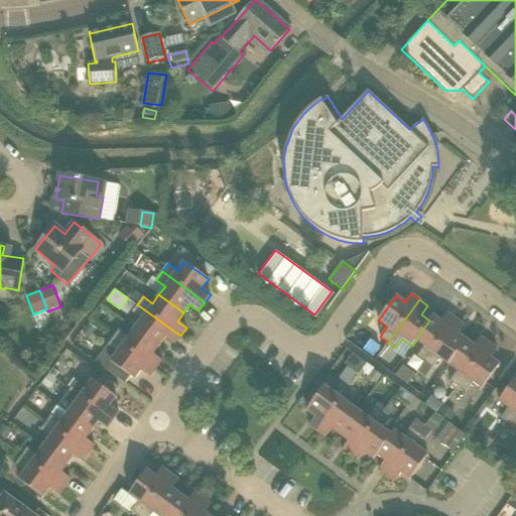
[(180,336),(137,304),(125,321),(134,328),(159,346),(165,338),(174,344),(180,336)]
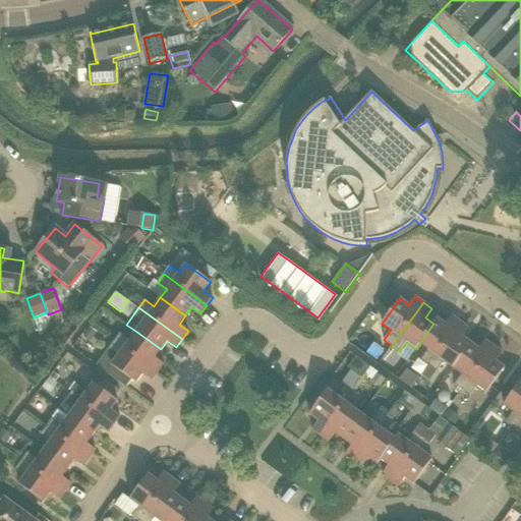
[(437,319),(433,324),(419,343),(420,344),(428,349),(421,359),(428,365),(460,322),(452,315),(446,325),(437,319)]
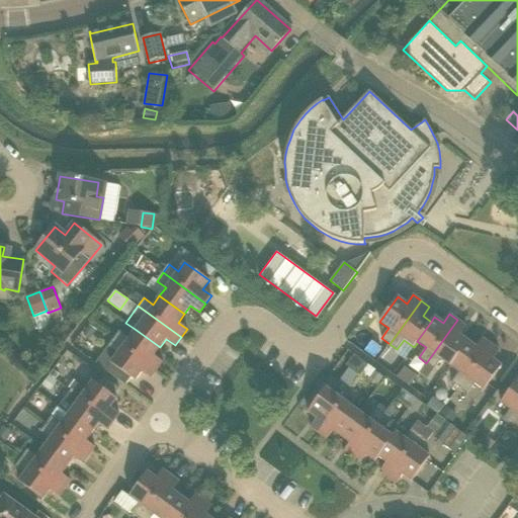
[(450,365),(468,341),(459,335),(466,326),(457,320),(426,363),(434,369),(441,359),(450,365)]
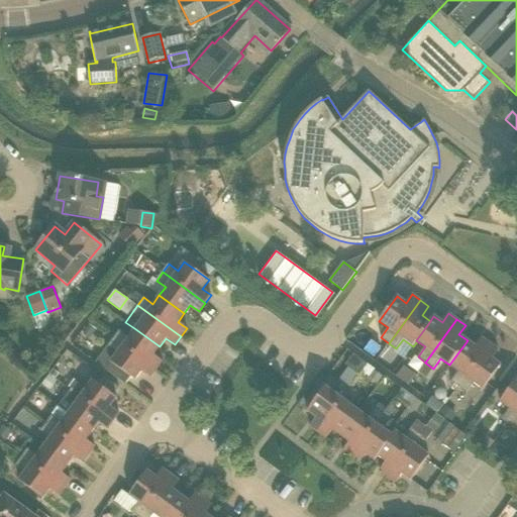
[(128,337),(119,330),(113,338),(157,370),(163,362),(153,355),(160,346),(134,328),(128,337)]
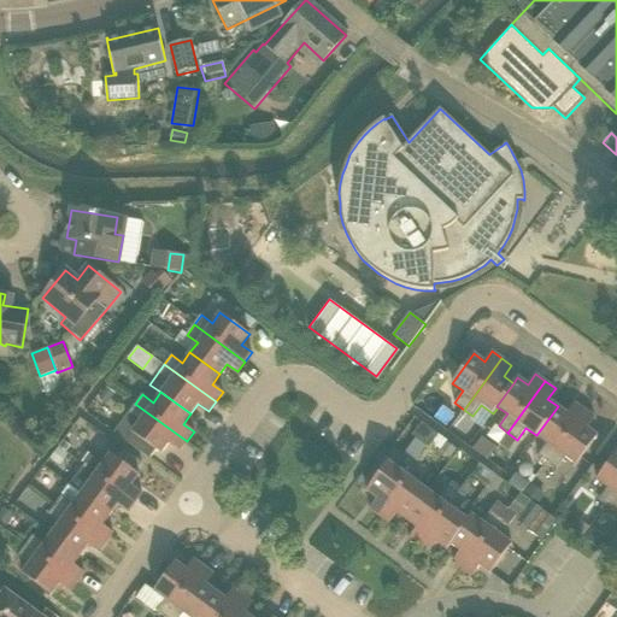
[(150,458),(156,450),(162,454),(169,444),(180,451),(187,441),(135,404),(113,433),(150,458)]
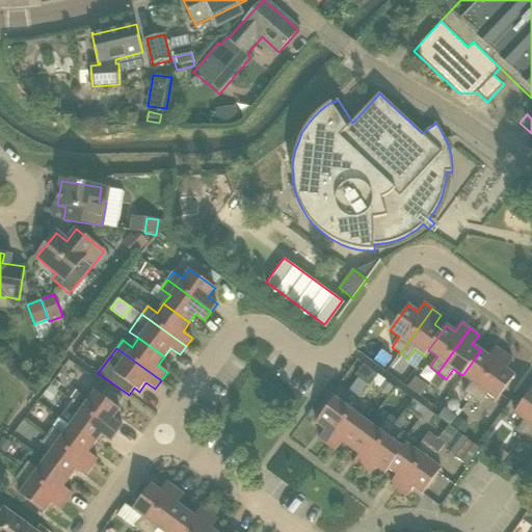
[(489,356),(481,350),(462,375),(472,382),(464,393),(472,398),(504,354),(496,348),(489,356)]
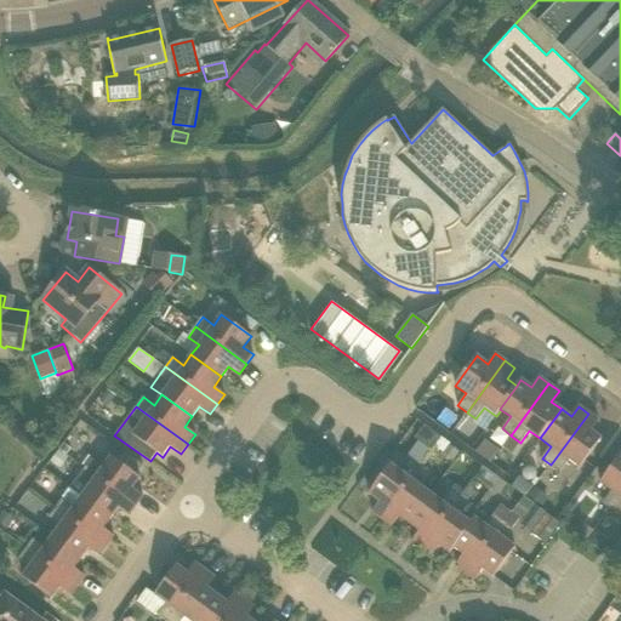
[(588,414),(551,465),(560,472),(570,460),(580,467),(602,439),(591,431),(598,420),(588,414)]
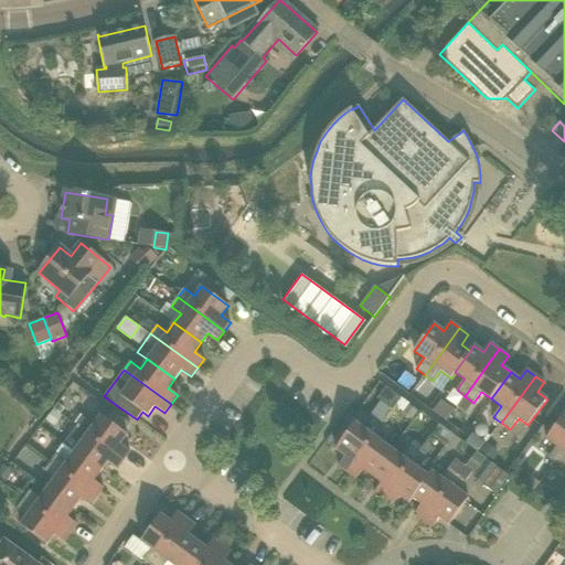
[(54,409),(61,415),(65,409),(57,404),(54,409)]
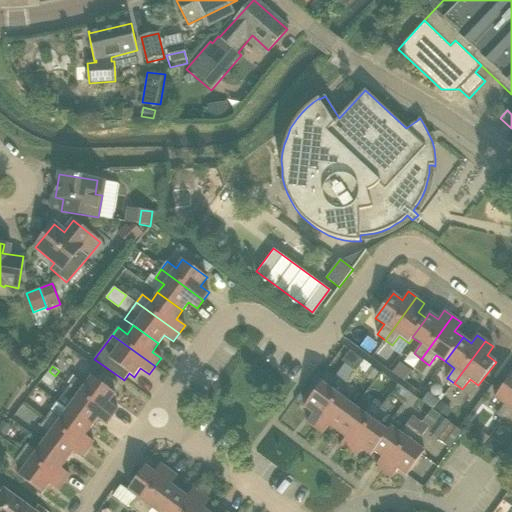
[(504,420),(511,409),(511,374),(495,398),(504,405),(497,415),(504,420)]
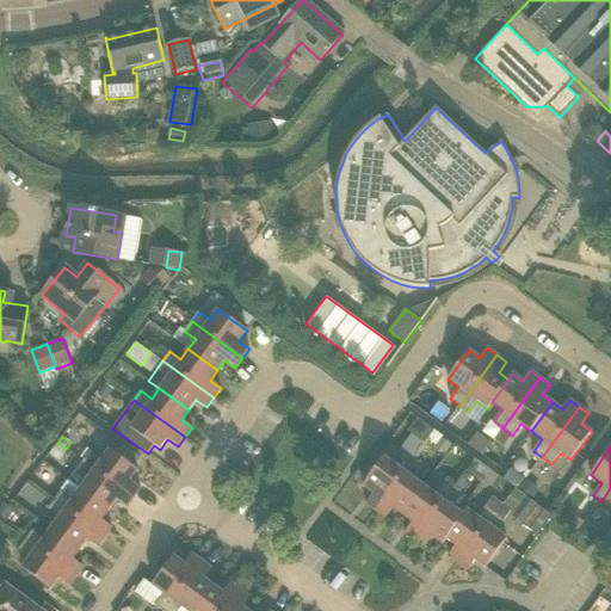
[(90,451),(82,461),(134,498),(141,488),(130,481),(139,470),(110,450),(102,461),(90,451)]
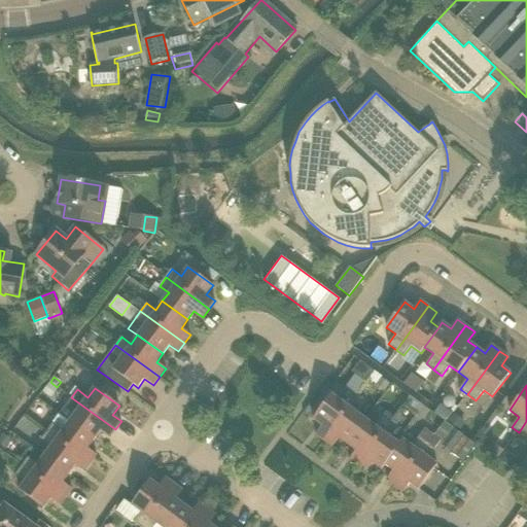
[(42,394),(50,400),(54,395),(45,389),(42,394)]
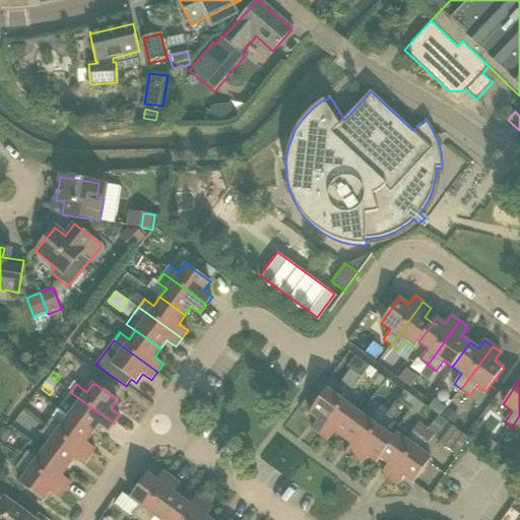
[(319,435),(350,392),(343,386),(336,396),(327,389),(309,413),(318,420),(311,430),(319,435)]
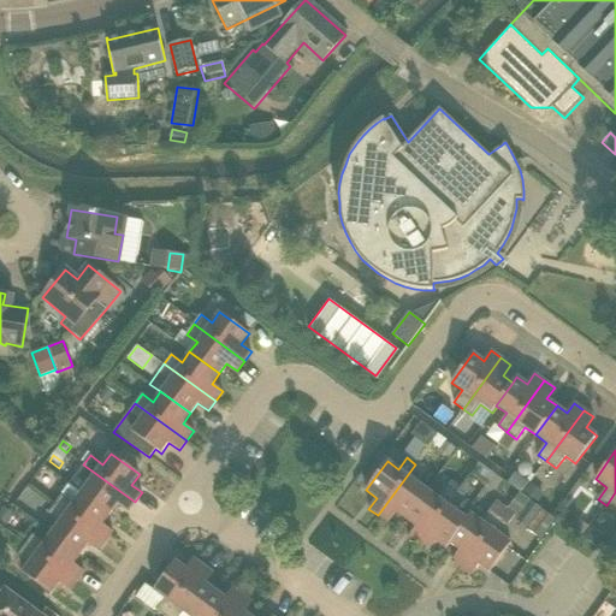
[(490,487),(498,477),(478,462),(471,473),(490,487)]
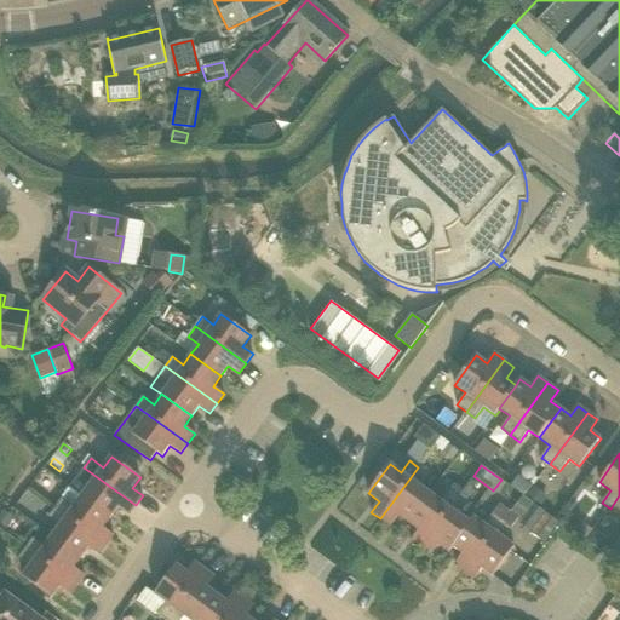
[(90,486),(81,497),(110,517),(119,507),(128,515),(136,505),(84,468),(78,477),(90,486)]
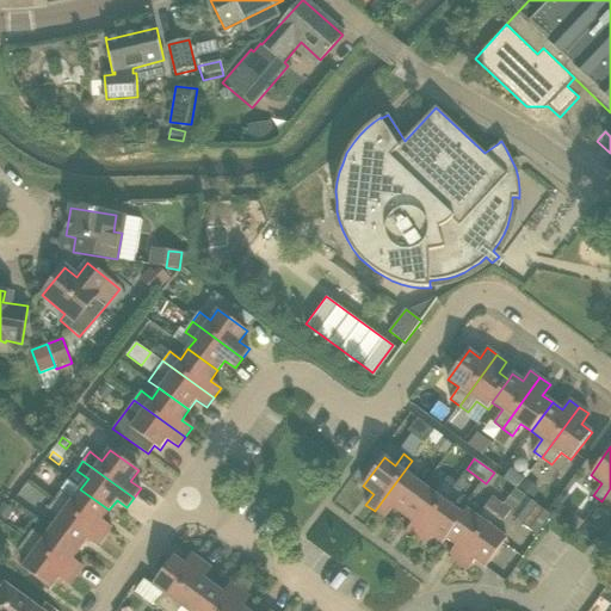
[(402,514),(424,486),(413,479),(421,467),(412,461),(375,511),(384,518),(393,508),(402,514)]
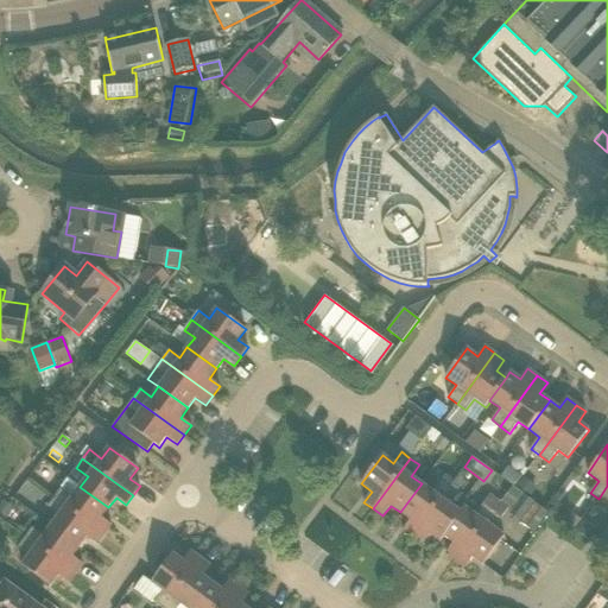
[(422,483),(400,512),(411,520),(403,531),(412,537),(449,487),(439,480),(431,492),(422,483)]
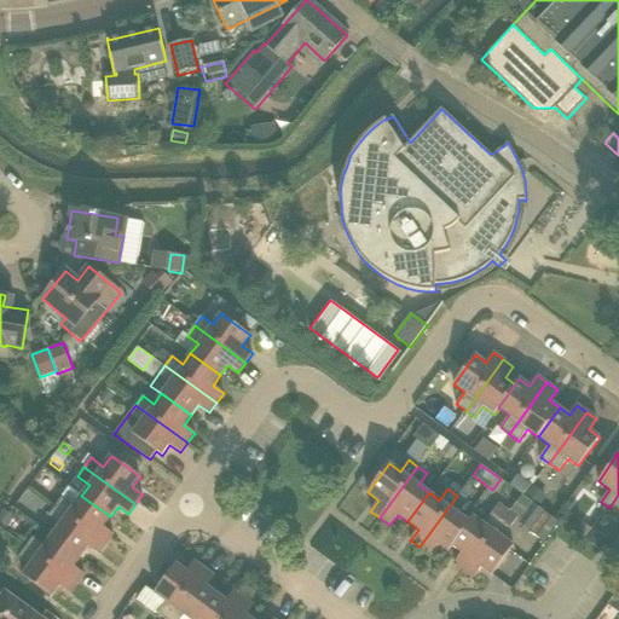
[(510,512),(519,518),(521,519),(533,503),(522,495),(510,512)]
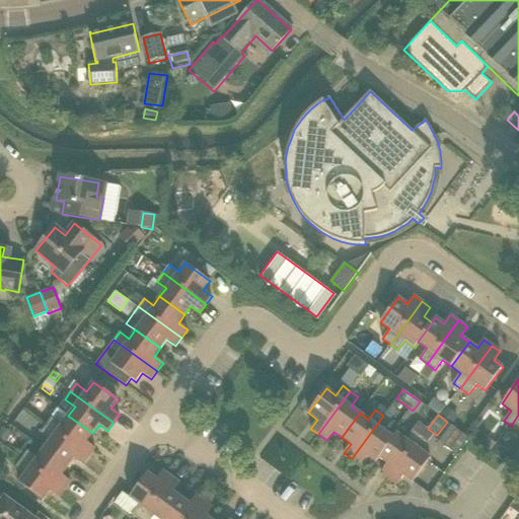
[(62,425),(52,417),(46,425),(89,456),(95,448),(86,442),(92,433),(68,416),(62,425)]
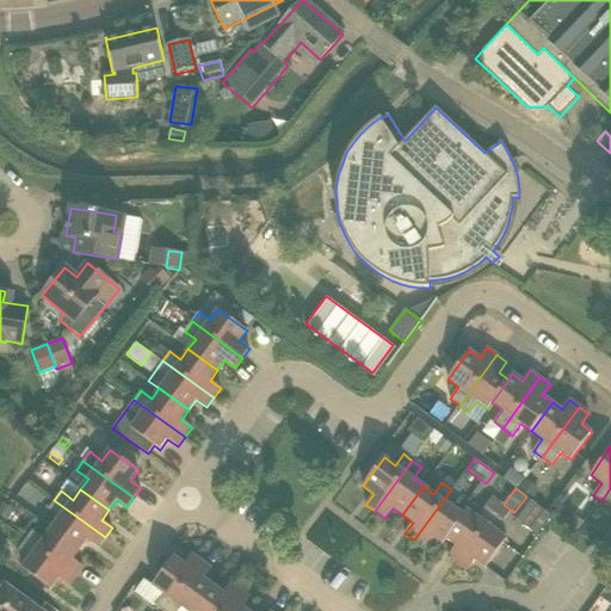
[(451,489),(414,539),(424,547),(432,537),(442,544),(463,516),(452,507),(461,497),(451,489)]
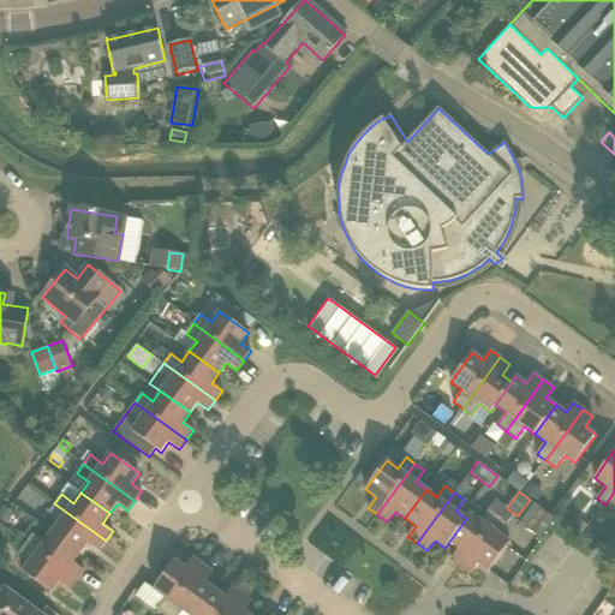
[(470,513),(466,519),(445,548),(446,548),(449,543),(459,549),(452,560),(461,567),(507,507),(497,500),(482,521),(470,513)]
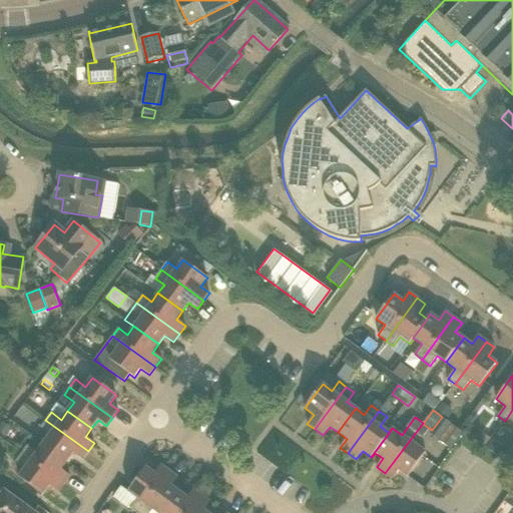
[(442,417),(432,430),(429,434),(439,441),(452,424),(442,417)]
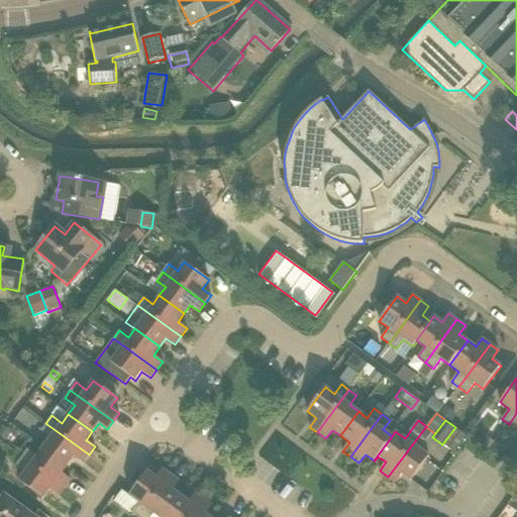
[(83,462),(89,454),(45,423),(40,431),(49,438),(43,447),(68,464),(74,456),(83,462)]
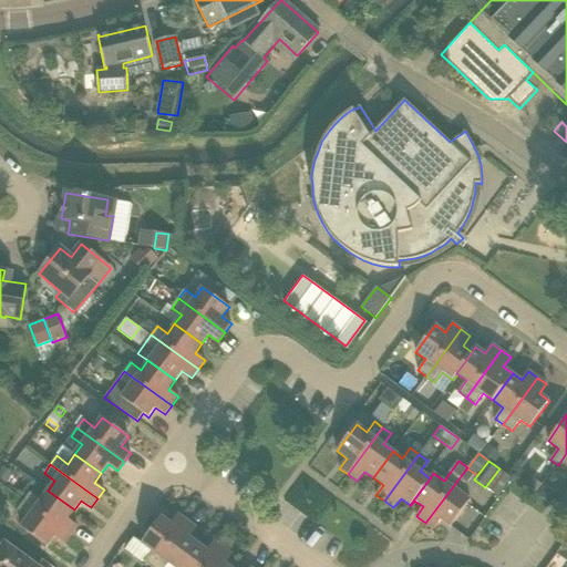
[(467,467),(425,523),(434,529),(441,519),(451,527),(471,500),(461,493),(475,474),(467,468),(467,467)]
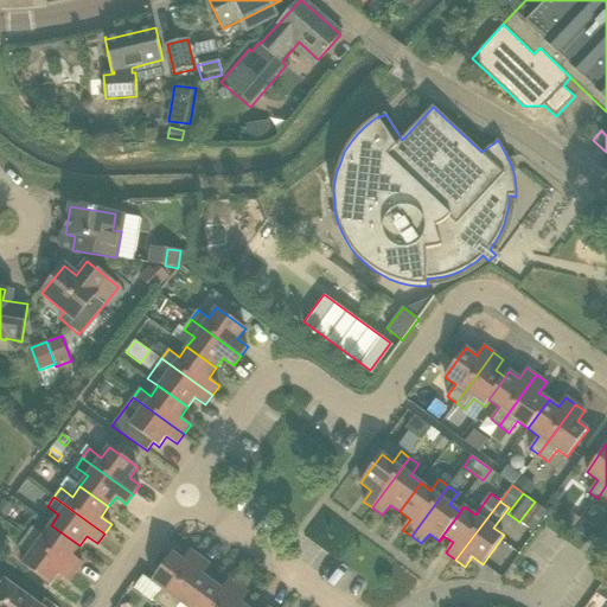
[(567,523),(575,529),(581,521),(573,513),(567,523)]
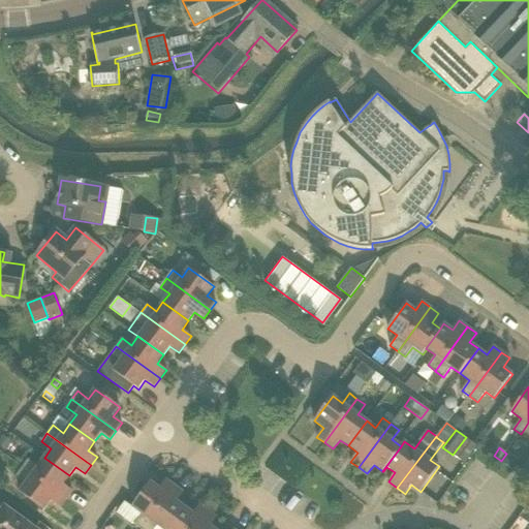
[(63,485),(69,475),(44,458),(38,466),(28,459),(22,467),(66,499),(72,491),(63,485)]
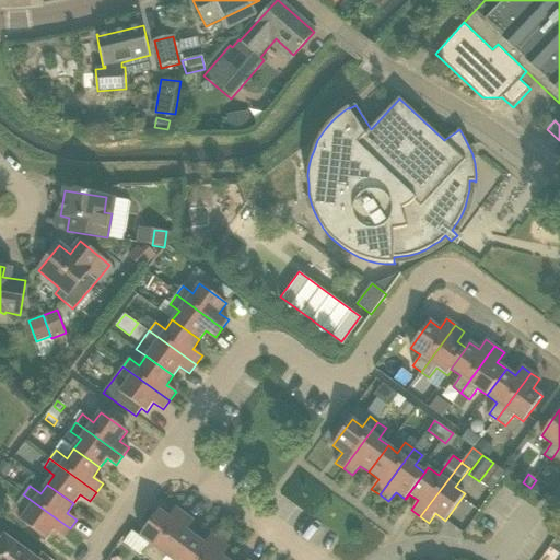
[(63,537),(70,528),(23,494),(16,503),(27,511),(21,521),(47,540),(54,531),(63,537)]
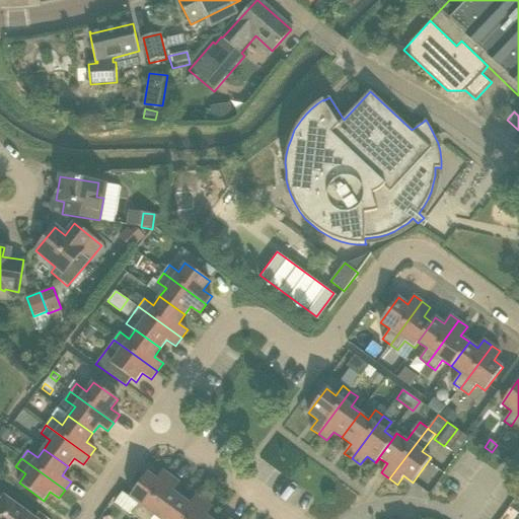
[(131,513),(139,518),(170,476),(163,470),(156,479),(148,472),(130,498),(138,504),(131,513)]
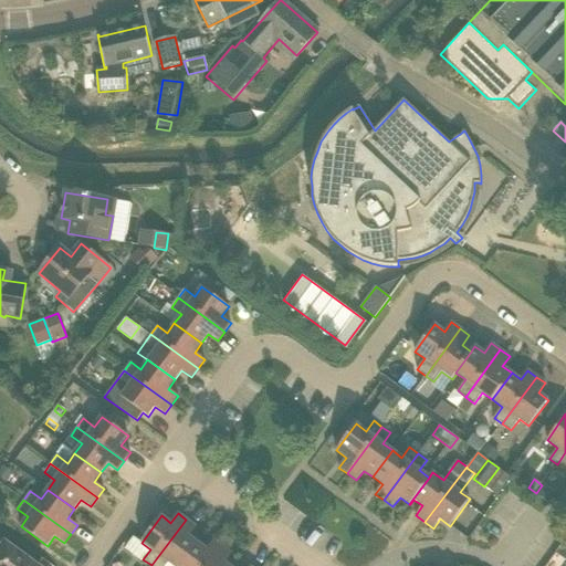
[(186,520),(152,565),(165,565),(168,563),(173,565),(179,565),(198,543),(188,536),(196,526),(186,520)]
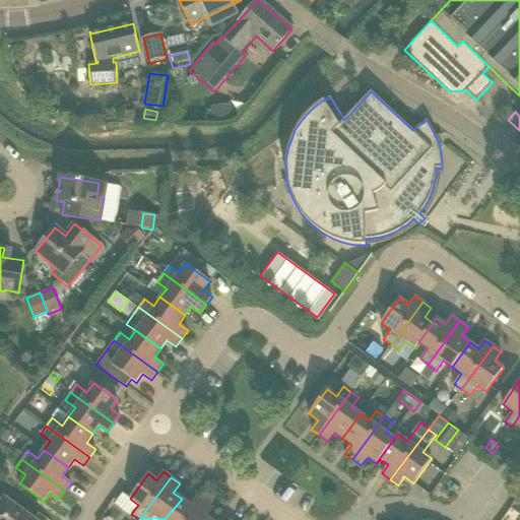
[(182,499),(165,519),(191,519),(204,502),(197,496),(190,505),(182,499)]
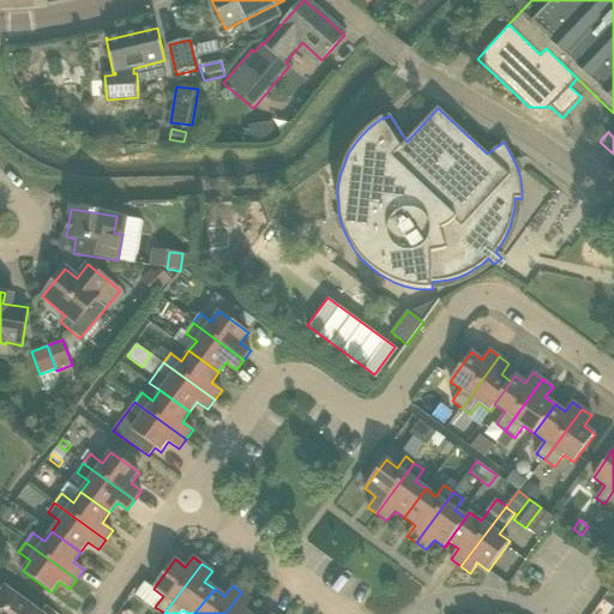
[(0,613),(37,613),(5,590),(1,595),(0,593),(0,613)]
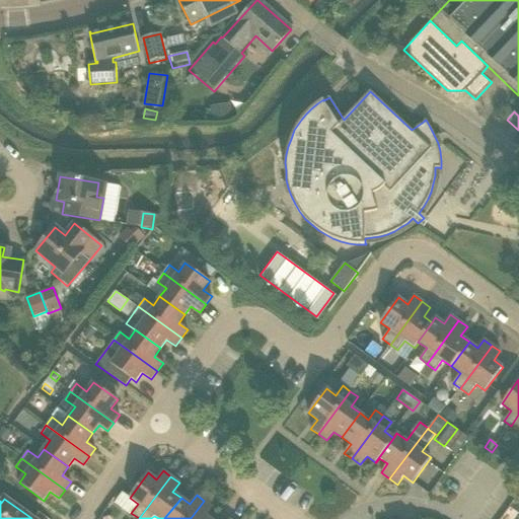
[(210,518),(206,516),(213,507),(204,501),(191,518),(210,518)]
